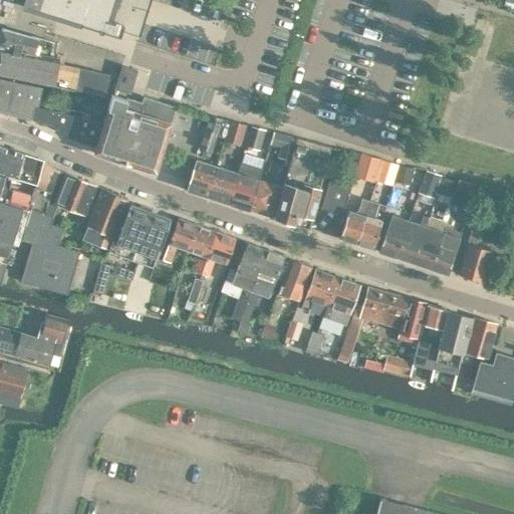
[(30,0),(30,2),(81,18),(80,24),(118,36),(120,30),(139,36),(150,0),(30,0)]
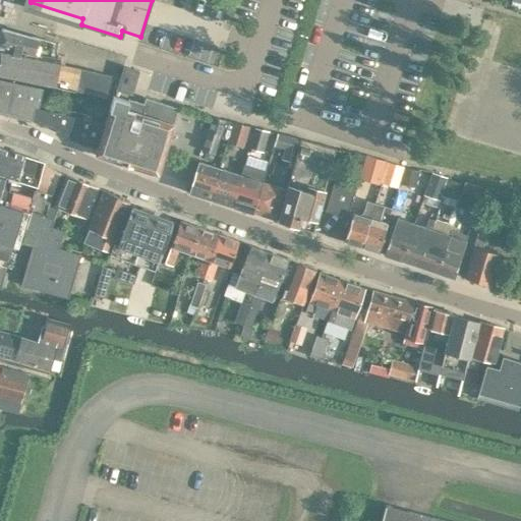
[(0,32),(0,74),(53,85),(105,97),(110,75),(57,63),(59,58),(48,56),(53,42),(1,27),(0,32)]
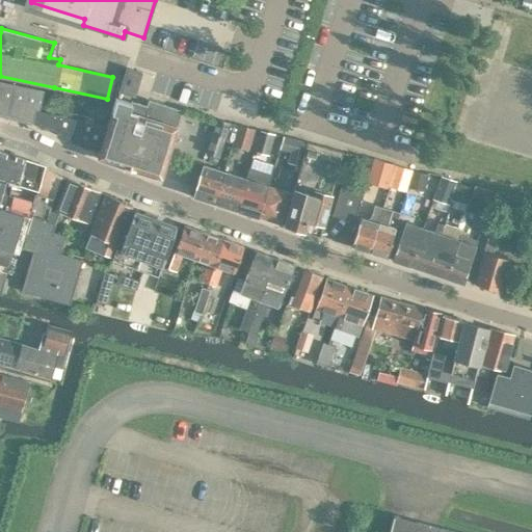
[(120,91),(133,96),(140,73),(126,69),(120,91)]
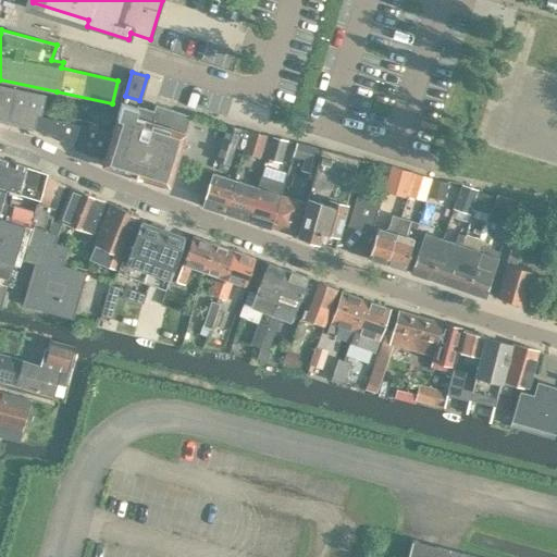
[(32,128),(34,128),(45,95),(0,84),(0,116),(9,116),(9,121),(33,127),(32,128)]
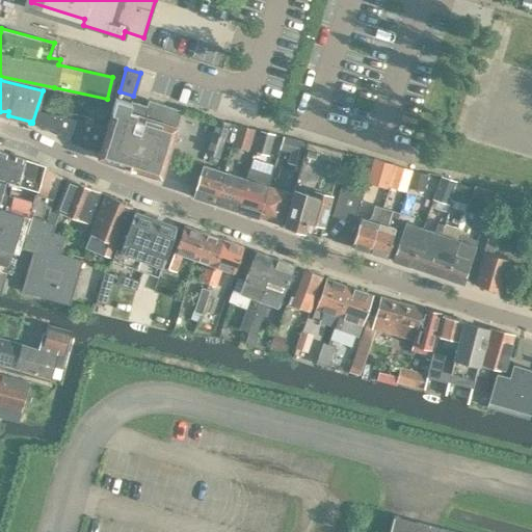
[(106,126),(99,152),(97,158),(160,179),(182,112),(149,101),(148,107),(131,102),(131,103),(115,98),(111,108),(106,126)]
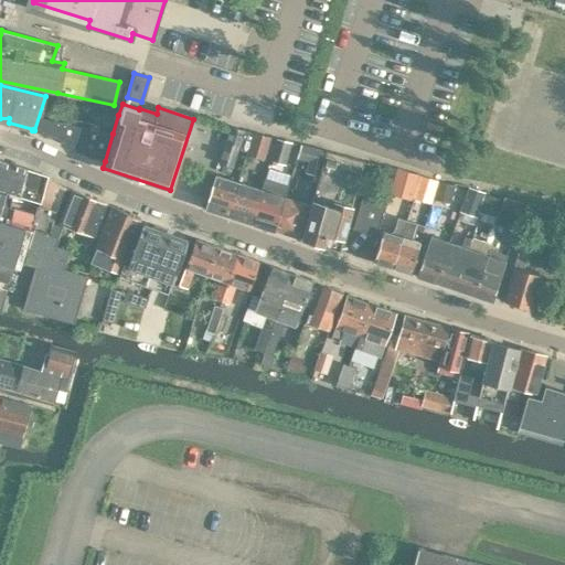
[(35,131),(105,161),(113,134),(42,115),(40,115),(35,131)]
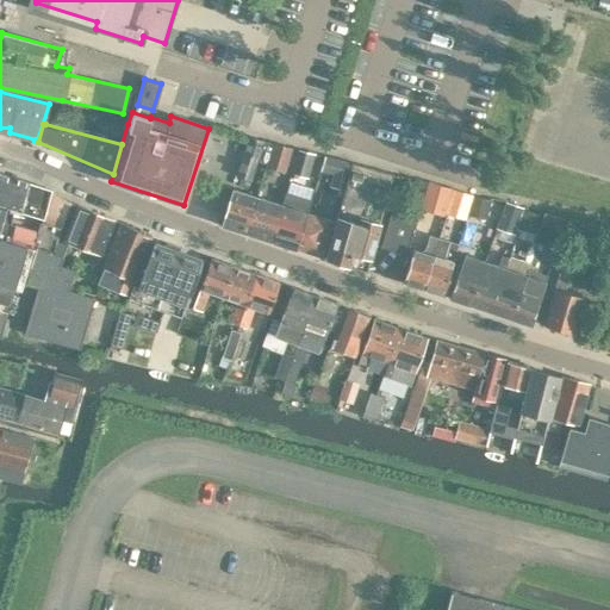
[(236,175),(251,180),(256,161),(267,162),(268,155),(272,143),(248,137),(236,175)]
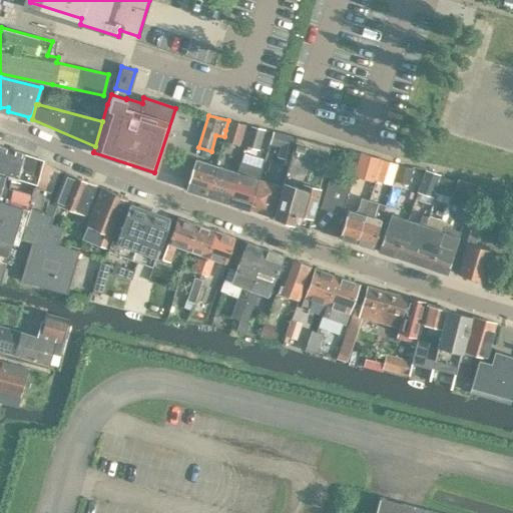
[(223,140),(239,144),(244,124),(229,120),(223,140)]
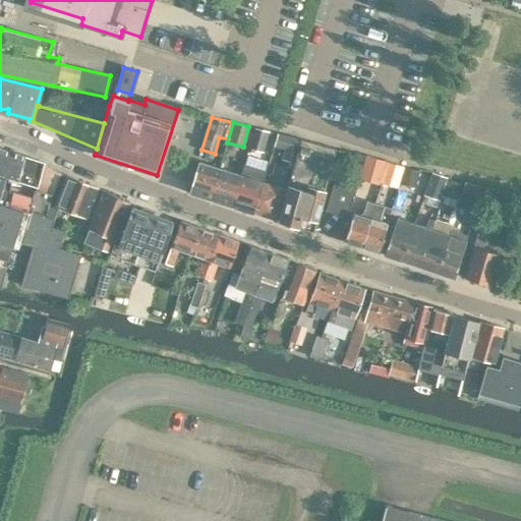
[(248,152),(261,155),(268,131),(254,127),(248,152)]
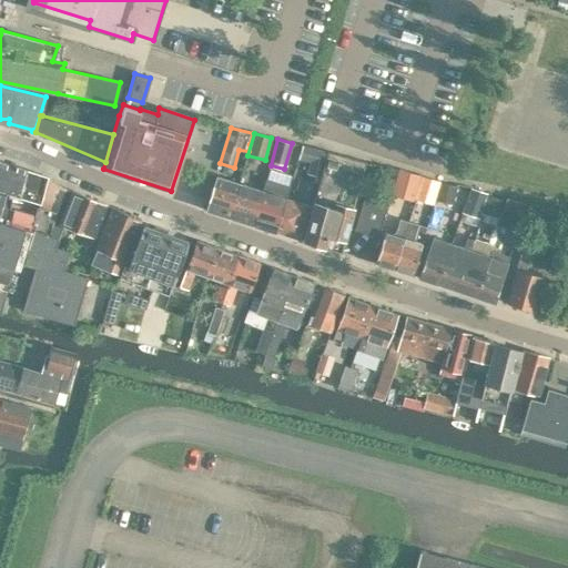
[(320,178),(326,152),(302,145),(298,159),(310,162),(306,174),(320,178)]
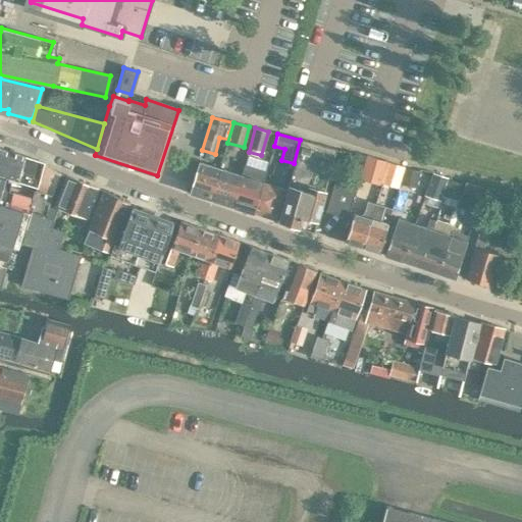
[(300,140),(294,163),(277,221),(313,230),(335,149),(301,139),(300,140)]
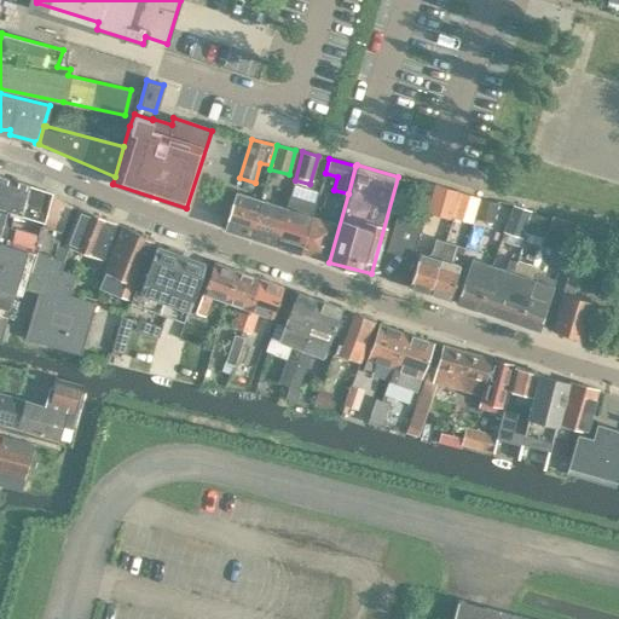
[(0,210),(9,213),(42,223),(50,197),(51,192),(0,177),(0,210)]
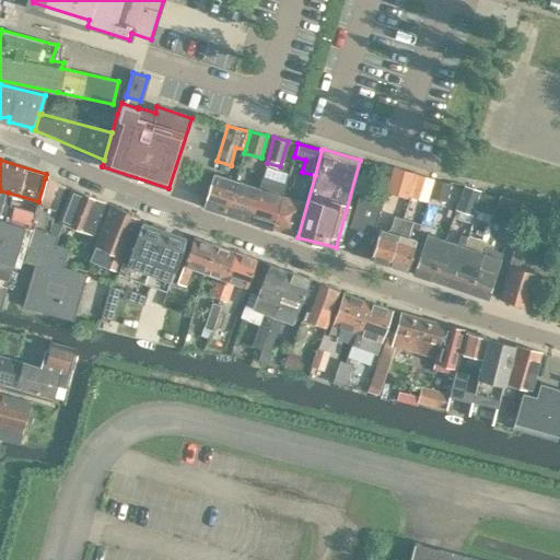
[(388,181),(410,187),(415,172),(404,168),(404,170),(393,166),(388,181)]
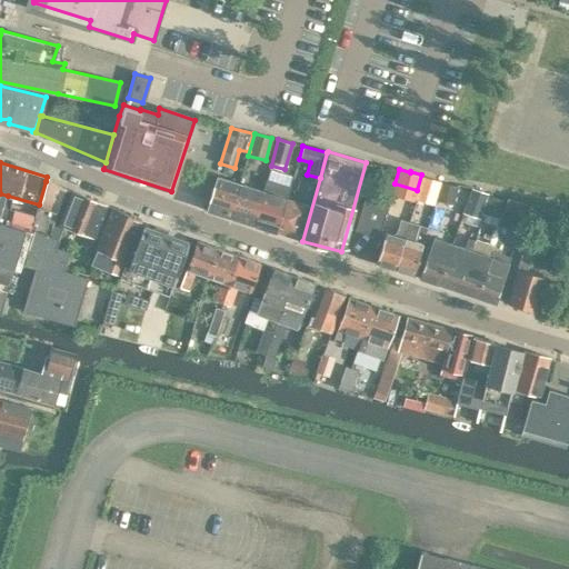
[(421,175),(417,190),(413,199),(433,205),(438,189),(437,188),(439,180),(421,175)]
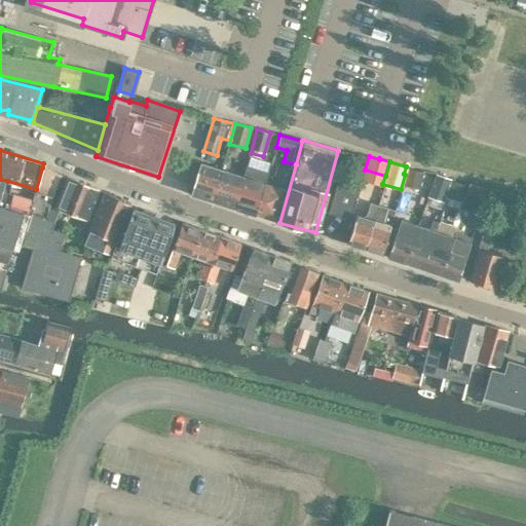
[(190,194),(212,201),(222,168),(200,162),(190,194)]
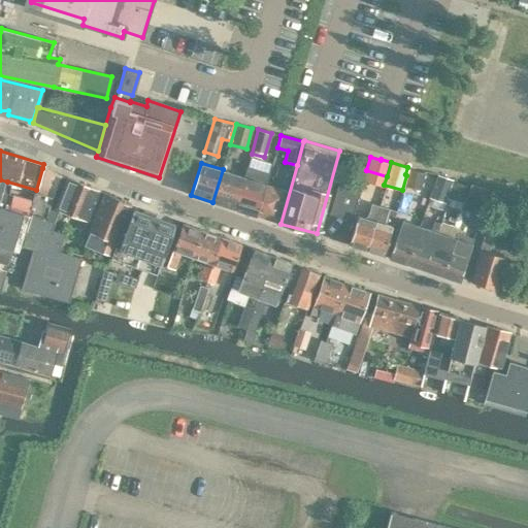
[(36,190),(36,192),(53,197),(61,175),(47,169),(43,164),(42,168),(36,190)]
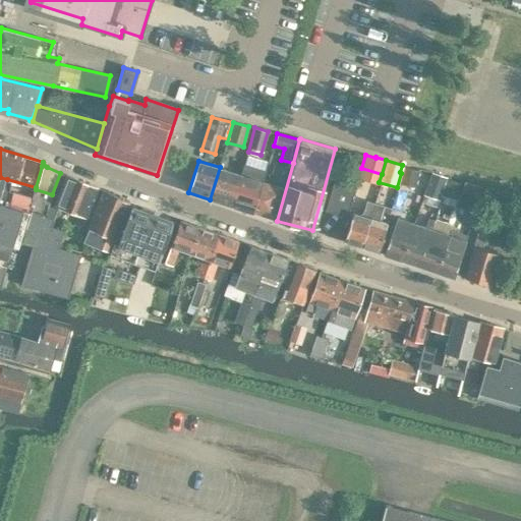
[(250,212),(252,213),(263,180),(266,170),(244,164),(242,171),(241,174),(231,206),(246,211),(250,212)]
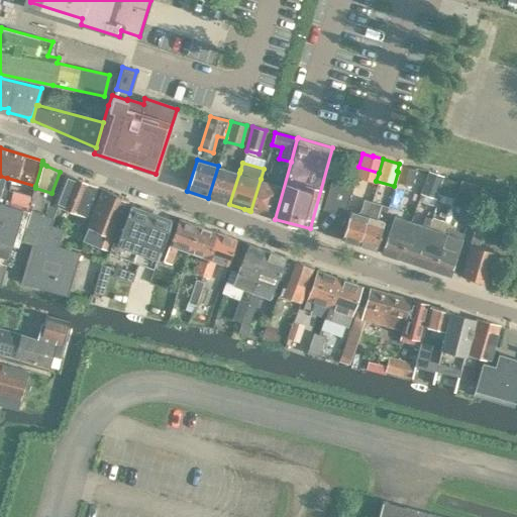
[(412,186),(413,186),(417,170),(417,169),(416,169),(401,165),(401,166),(401,167),(398,178),(397,181),(397,182),(412,186)]
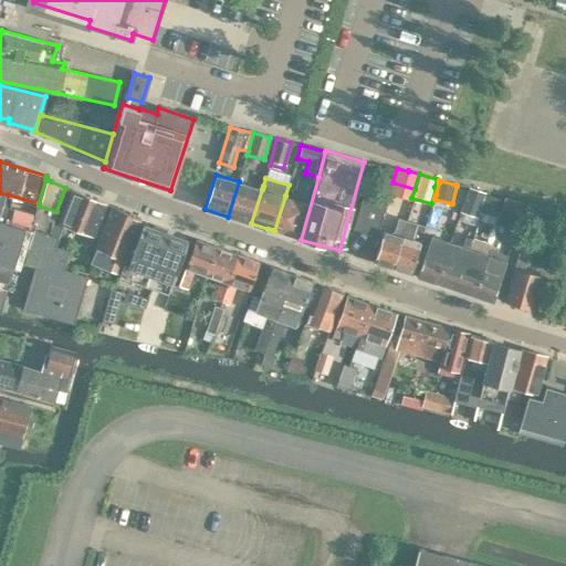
[(228,217),(251,223),(262,189),(239,181),(228,217)]
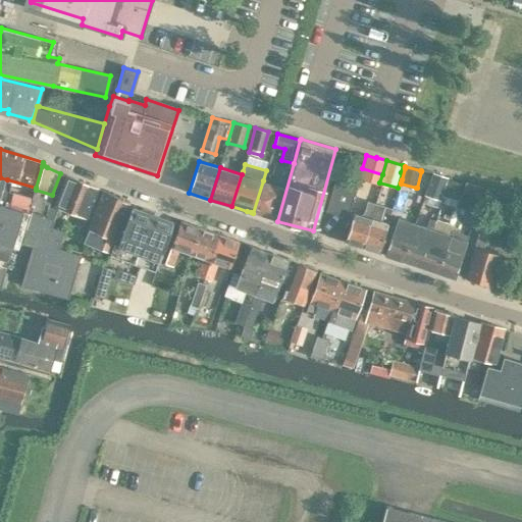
[(440,195),(441,195),(448,177),(430,172),(424,195),(439,199),(440,195)]
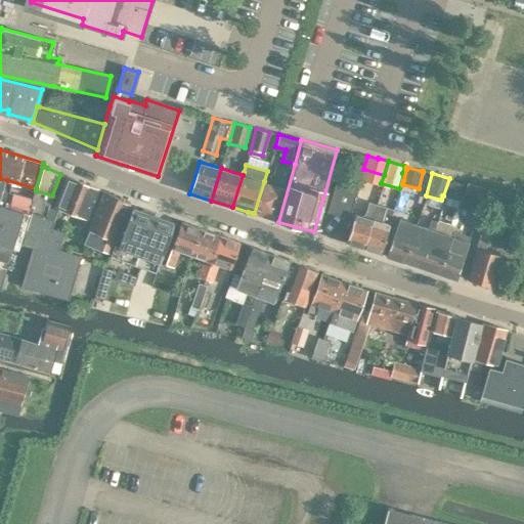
[(67,176),(54,205),(53,207),(57,208),(84,219),(97,188),(67,176)]
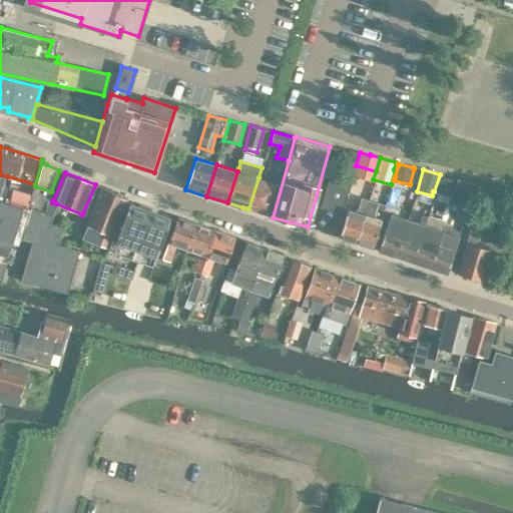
[(434,191),(452,196),(457,178),(446,175),(440,174),(434,191)]
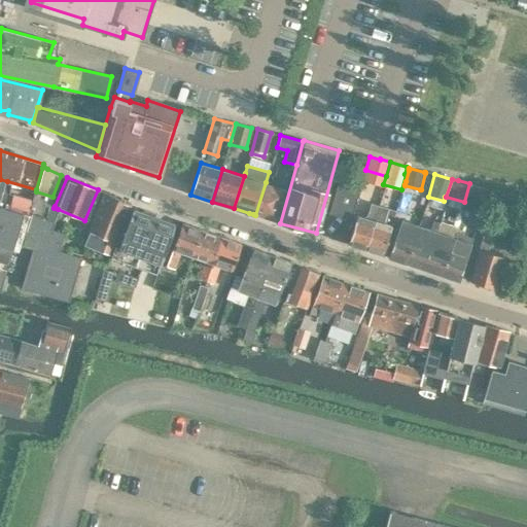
[(266,182),(255,215),(277,221),(287,189),(266,182)]
